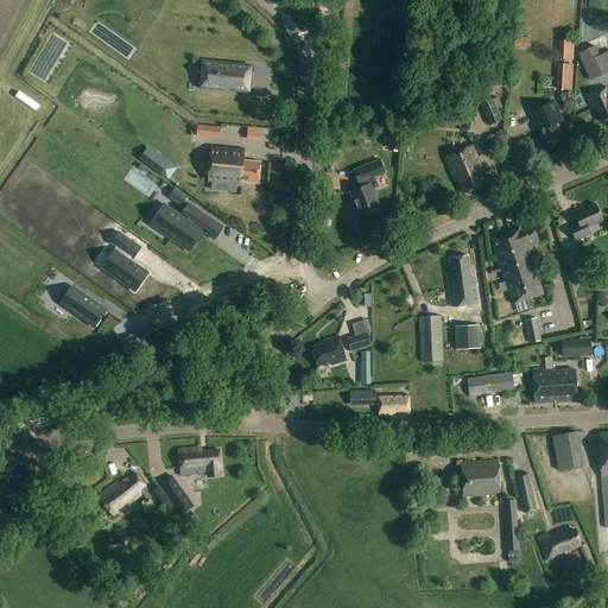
[(539,38),(515,36),(514,45),(538,48),(539,38)]
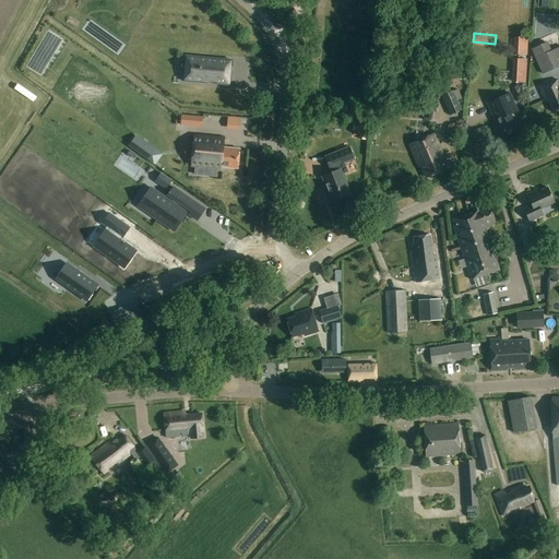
[(515,42),(515,55),(527,55),(527,42),(527,38),(516,37),(515,42)]
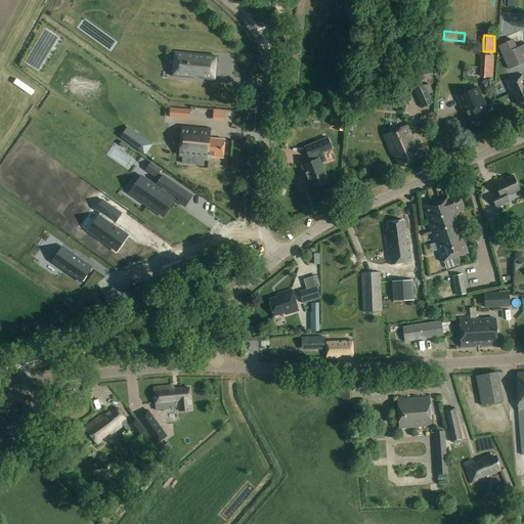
[(513,39),(498,45),(503,55),(509,70),(523,62),(523,46),(518,49),(513,39)]
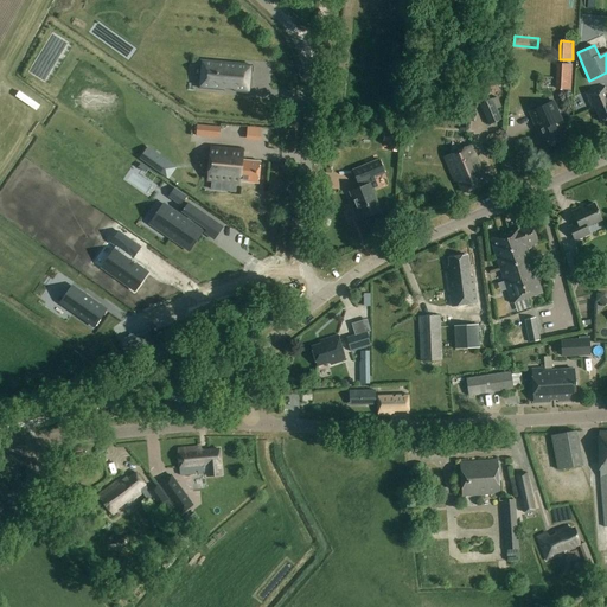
[(234,91),(247,93),(249,93),(251,65),(202,62),(199,88),(224,90),(224,88),(234,88),(234,91)]
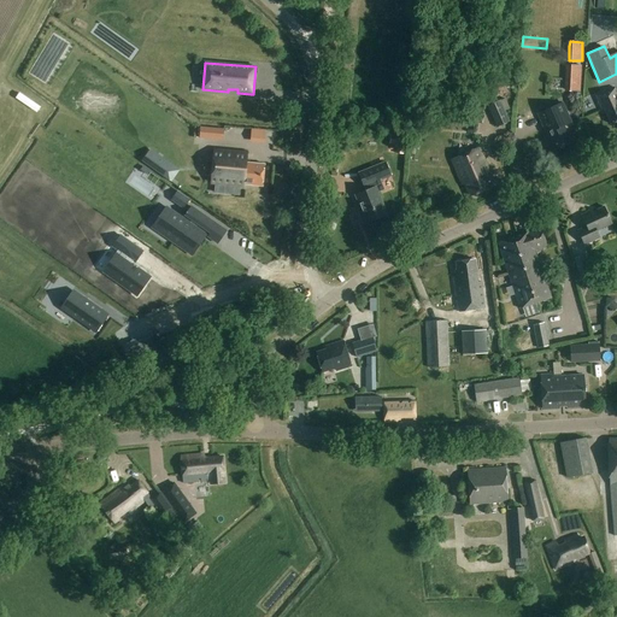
[(569,65),(568,90),(581,90),(582,65),(569,65)]
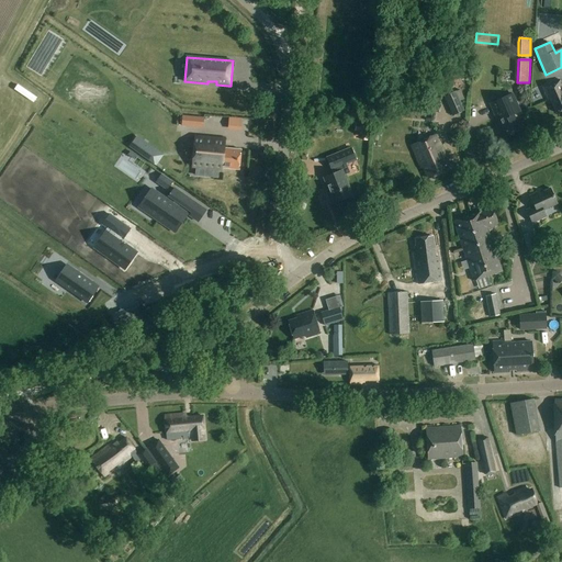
[(561,111),(561,85),(560,80),(543,88),(549,101),(550,100),(557,114),(561,111)]
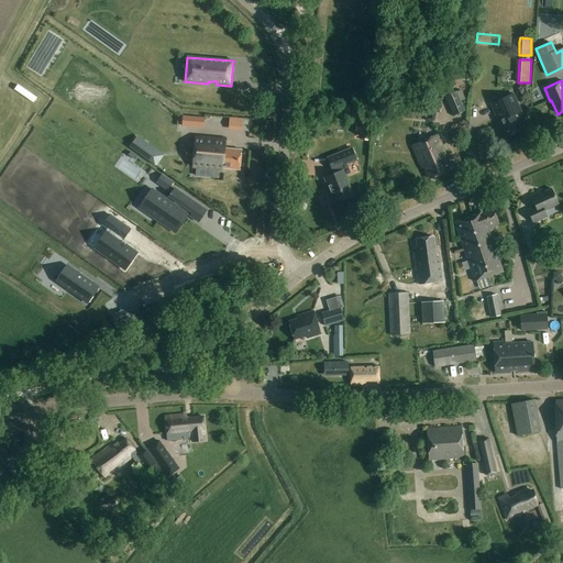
[(445,97),(453,117),(465,111),(461,101),(464,99),(460,90),(445,97)]
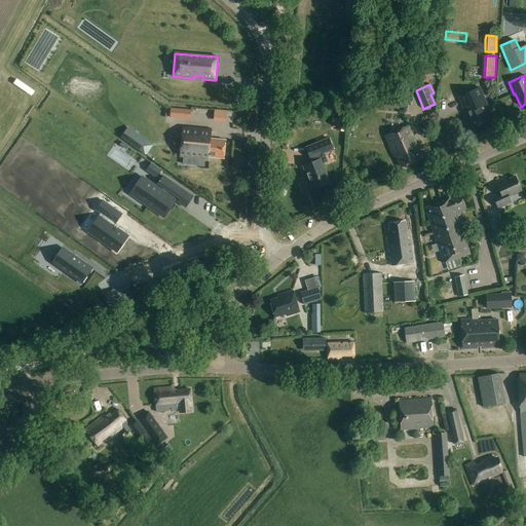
[(480,87),(458,97),(462,106),(470,122),(472,121),(474,127),(486,122),(480,108),(482,108),(488,105),(480,87)]
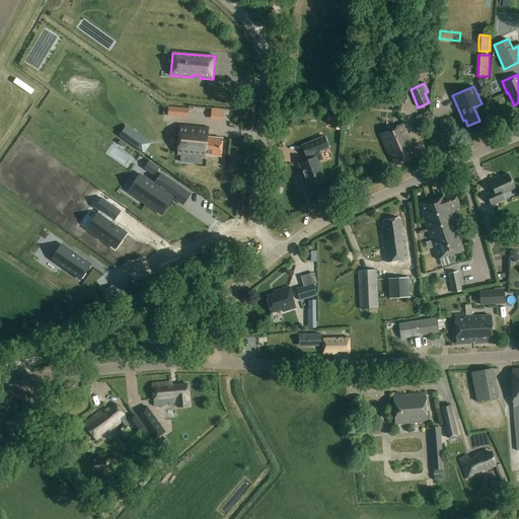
[(168,107),(168,117),(188,119),(189,108),(168,107)]
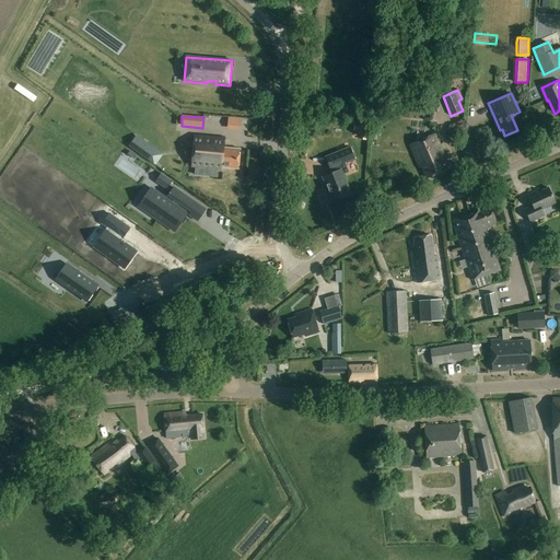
[(450,168),(434,135),(410,146),(420,167),(421,166),(427,178),(450,168)]
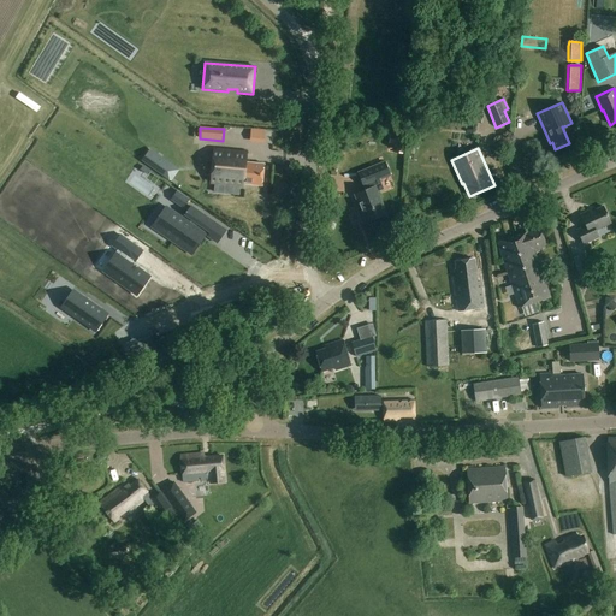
[(150,149),(142,161),(164,177),(172,165),(150,149)]
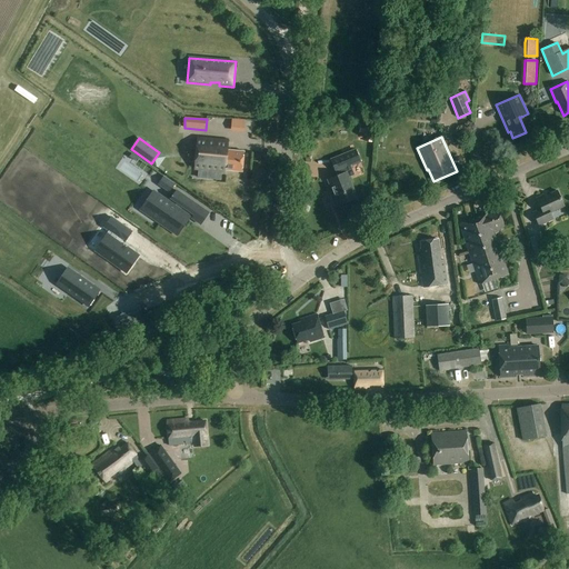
[(245,151),(231,150),(229,150),(229,141),(200,138),(197,171),(190,170),(189,183),(213,186),(215,173),(227,175),(227,171),(242,172),(245,151)]
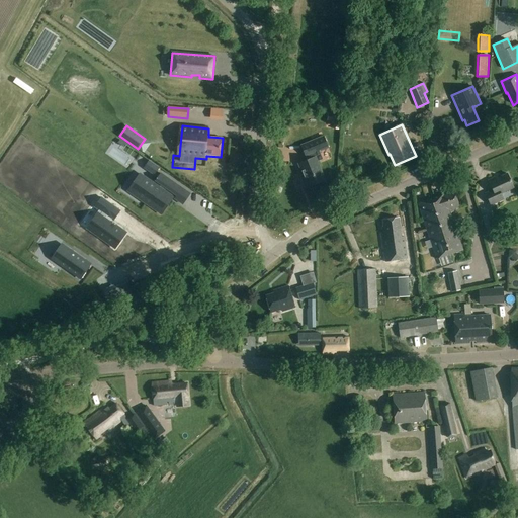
[(320,151),(328,148),(324,137),(300,146),(306,157),(320,151)]
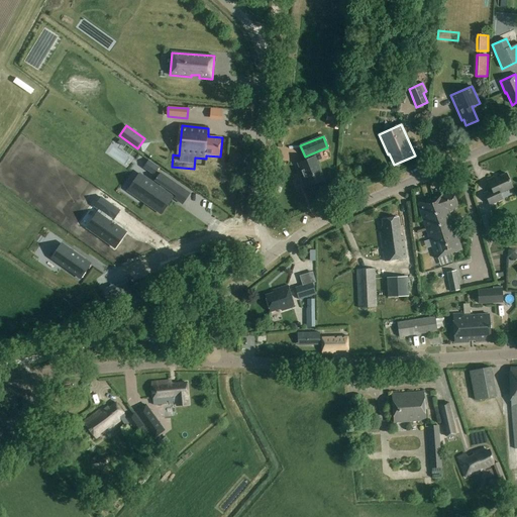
[(324,180),(317,162),(322,160),(319,150),(305,157),(306,161),(297,164),(302,176),(300,176),(305,187),(324,180)]
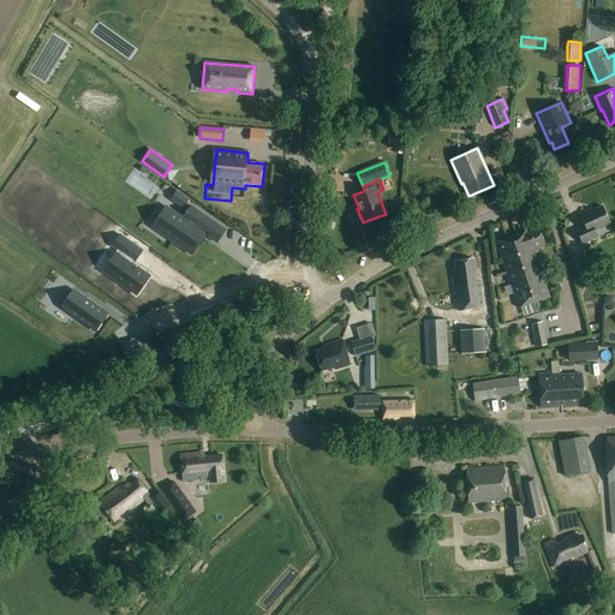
[(196,226),(198,222),(212,232),(209,236),(218,242),(226,230),(218,224),(192,206),(186,214),(193,219),(190,222),(167,207),(163,213),(169,218),(161,230),(174,239),(173,242),(181,248),(184,245),(192,251),(206,233),(196,226)]
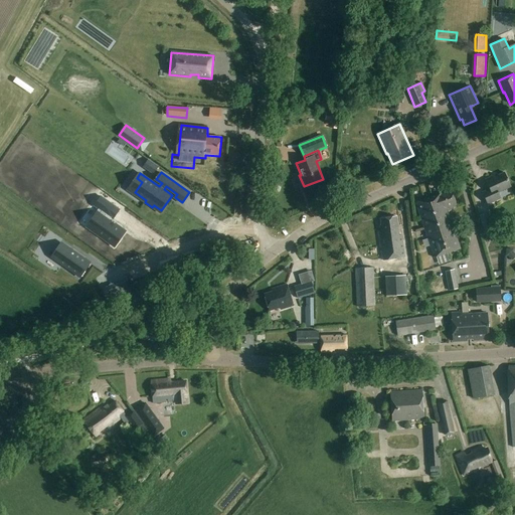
[(511,187),(504,173),(493,178),(492,176),(486,179),(490,189),(483,192),(488,204),(501,198),(498,193),(511,187)]
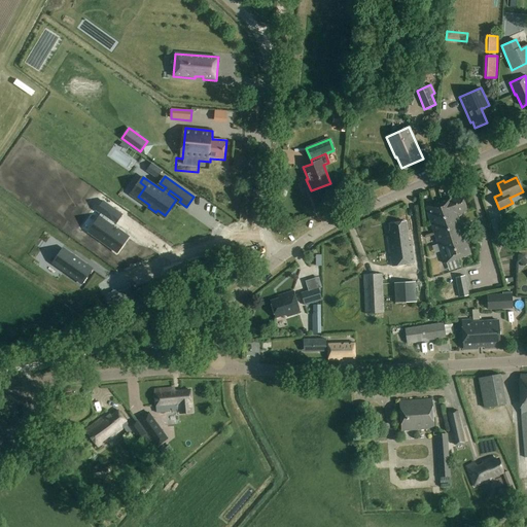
[(458,215),(468,212),(462,196),(451,200),(451,199),(425,207),(444,265),(471,255),(458,215)]
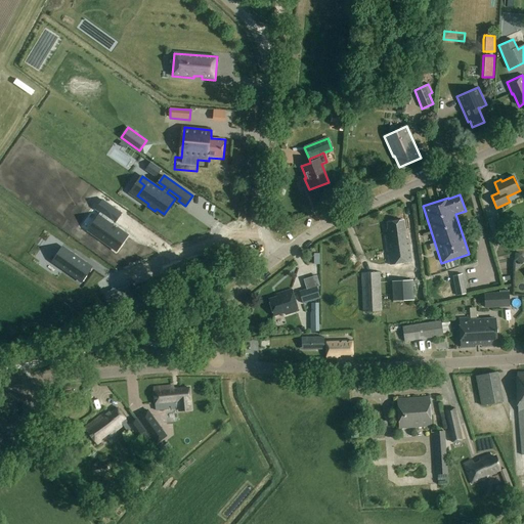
[(108,218),(97,235),(106,242),(108,239),(125,251),(133,239),(117,228),(119,225),(121,227),(127,218),(110,206),(103,214),(108,218)]
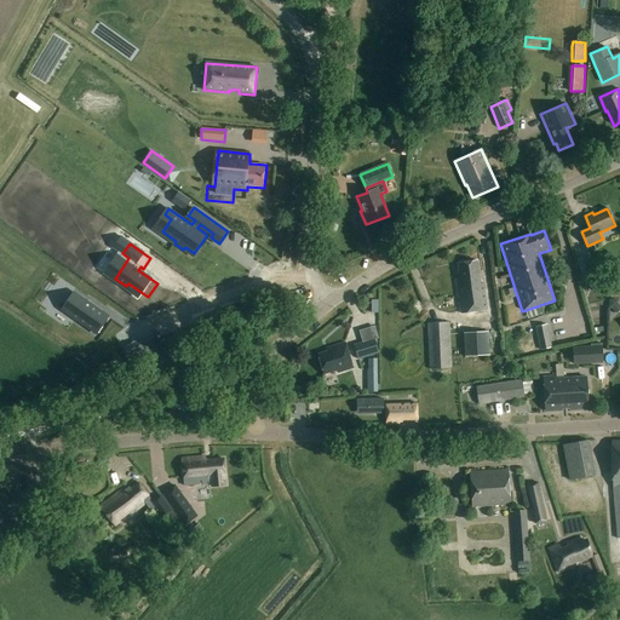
[(577,259),(583,280),(595,276),(589,256),(577,259)]
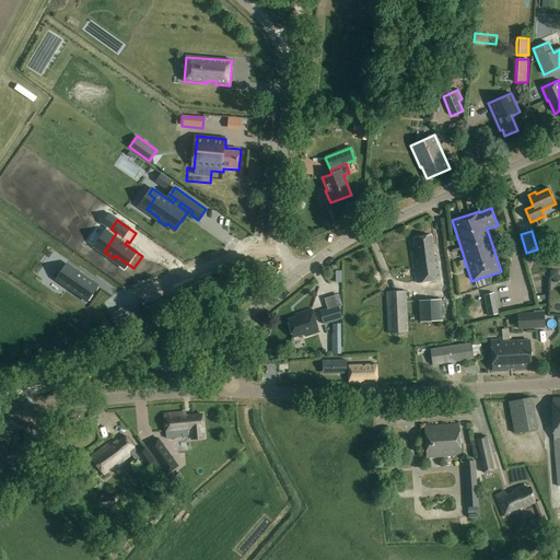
[(434,256),(432,235),(415,237),(415,244),(413,245),(415,251),(411,252),(416,282),(441,279),(438,256),(434,256)]
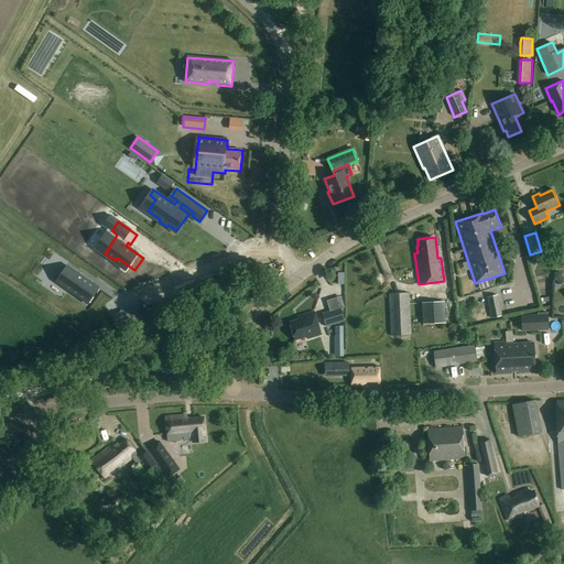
[(98,289),(65,266),(55,280),(88,303),(98,289)]
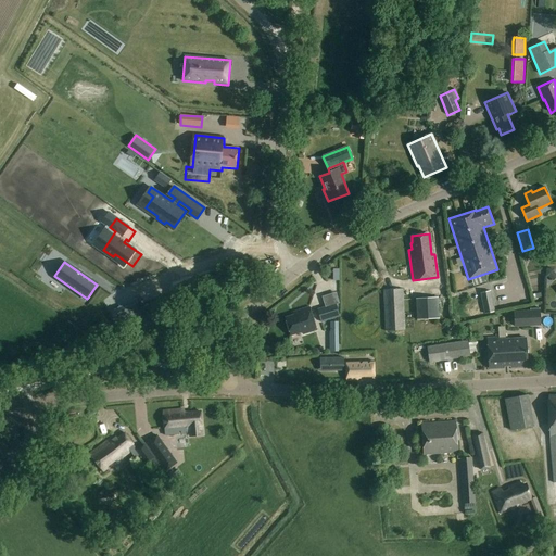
[(406,330),(404,289),(383,290),(386,331),(406,330)]
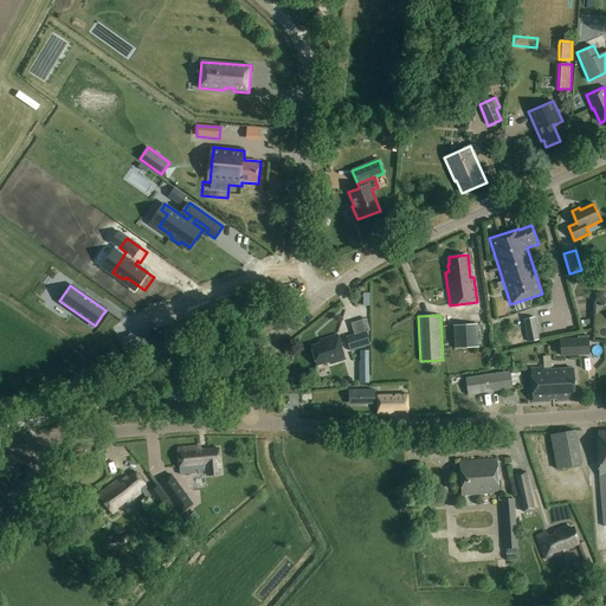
[(535,316),(523,318),(528,342),(540,339),(535,316)]
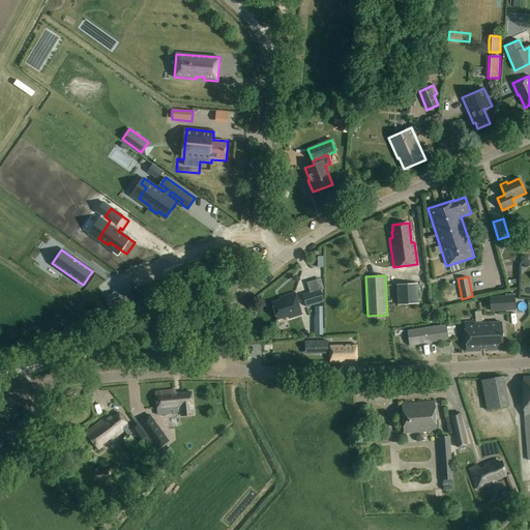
[(396,285),(398,304),(418,303),(418,284),(396,285)]
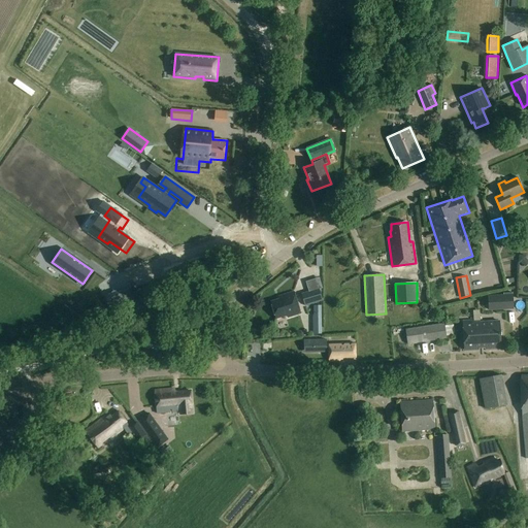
[(320,289),(301,294),(305,306),(323,300),(320,289)]
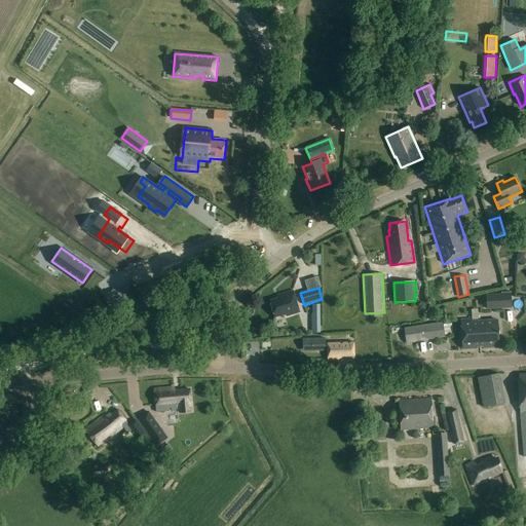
[(287,316),(300,312),(293,291),(277,295),(278,298),(270,301),(275,317),(286,314),(287,316)]
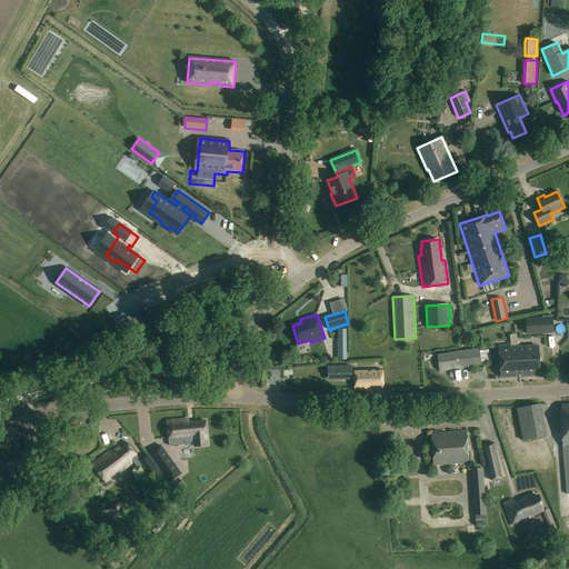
[(119,317),(112,319),(115,325),(117,331),(123,329),(121,322),(119,317)]
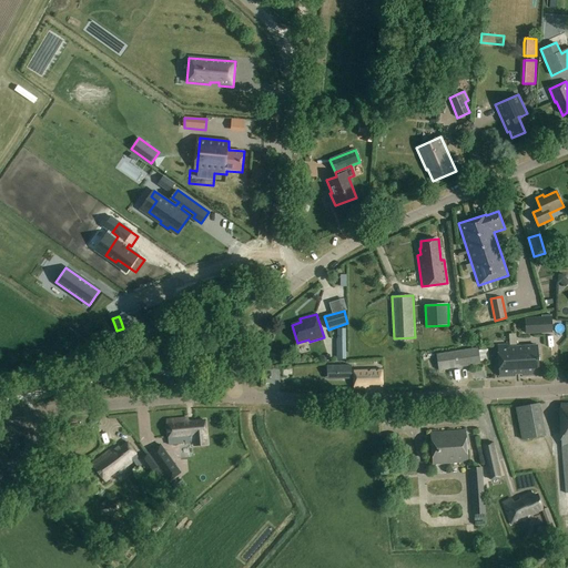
[(525,334),(553,333),(551,316),(525,318),(525,334)]
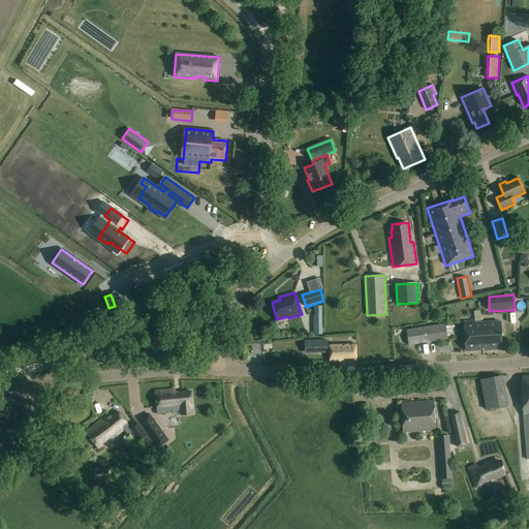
[(153,309),(148,300),(130,307),(134,317),(153,309)]
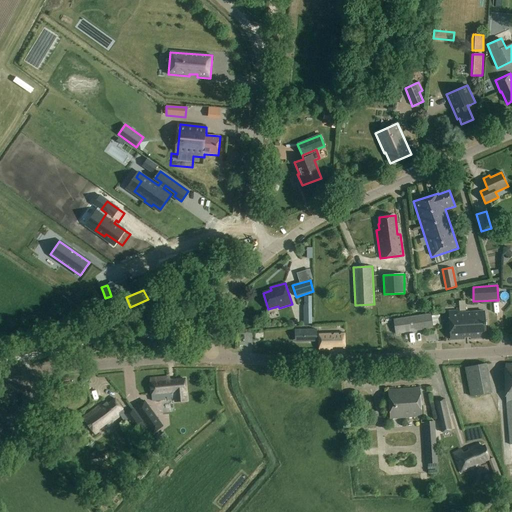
[(303,296),(304,324),(312,324),(312,296),(303,296)]
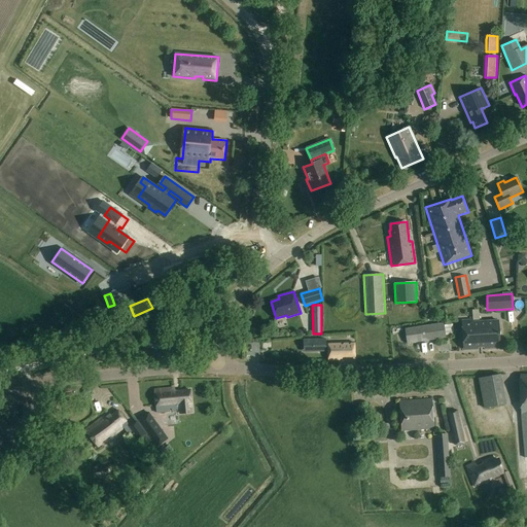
[(473,319),(461,320),(463,350),(478,350),(478,348),(481,348),(480,321),(473,321),(473,319)]
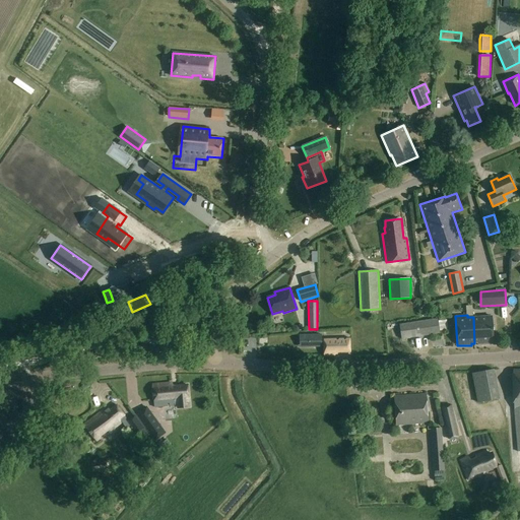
[(493,316),(473,317),(474,343),(477,343),(477,344),(494,343),(493,316)]
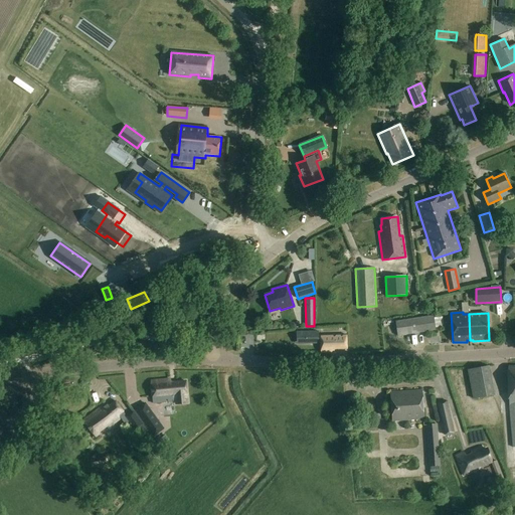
[(437,330),(434,315),(395,321),(398,336),(437,330)]
